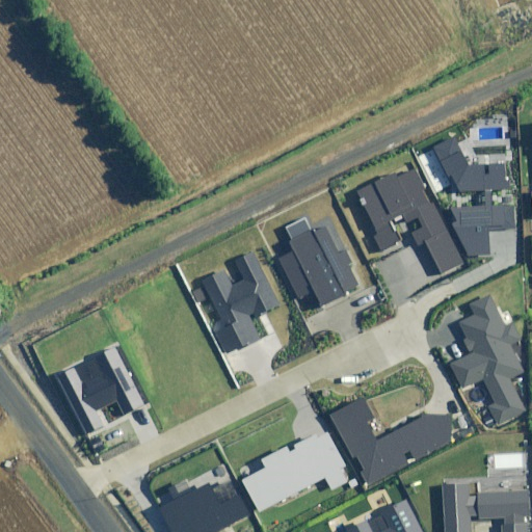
[(453,224),(469,255),(489,254),(488,229),(513,229),(513,205),(491,206),(491,189),(505,188),(504,164),(468,166),(455,137),(434,148),(448,176),(451,175),(459,190),(483,189),(483,206),(450,208),(456,221),(453,224)]
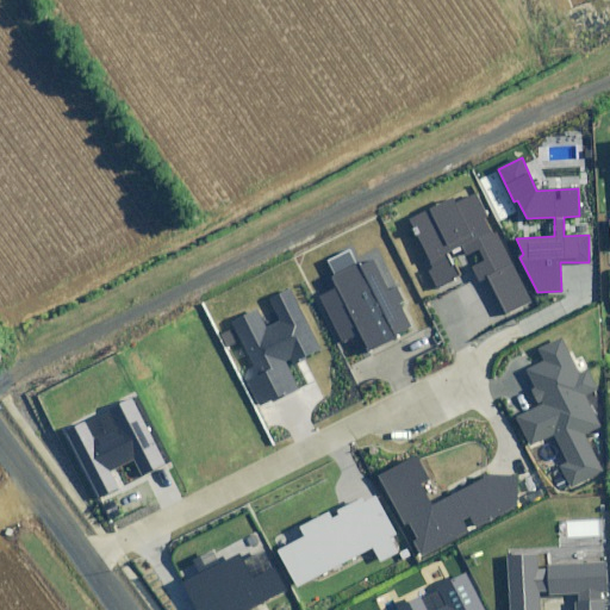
[(453,198),(411,218),(435,268),(429,271),(437,287),(459,277),(452,262),(479,249),(486,263),(473,269),(479,282),(487,279),(504,312),(530,299),(478,194),(456,204),(453,198)]
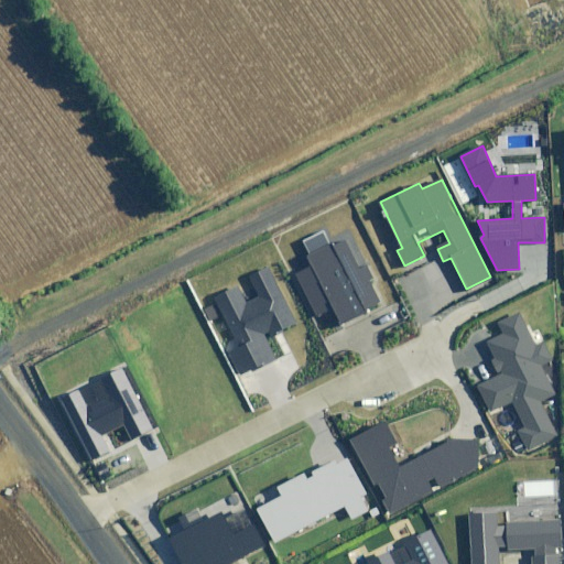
[(379,304),(347,239),(331,247),(324,232),(302,243),(313,264),(296,273),(317,316),(333,310),(339,323),(379,304)]
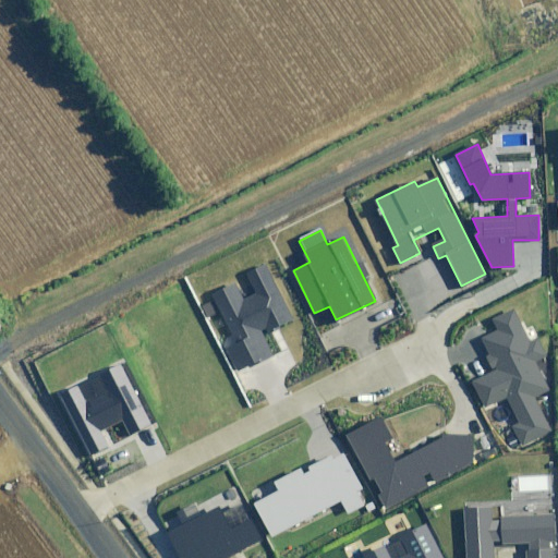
[(293,318),(267,264),(246,274),(256,293),(243,300),(235,283),(211,295),(232,337),(222,341),(237,368),(251,362),(252,364),(271,354),(262,335),(293,318)]
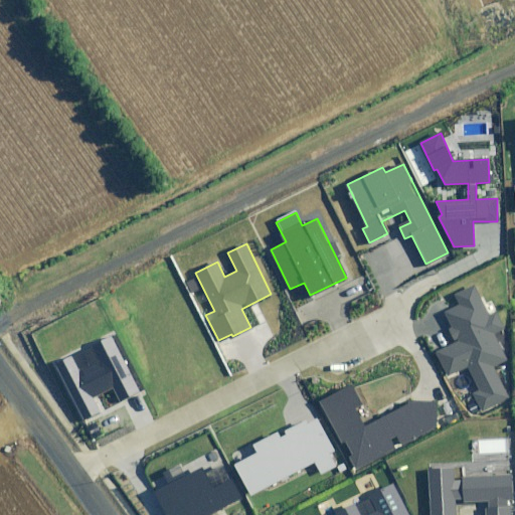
[(489,317),(474,286),(457,294),(461,302),(441,312),(456,342),(437,352),(449,375),(467,366),(479,390),(474,393),(482,410),(508,397),(493,366),(510,358),(497,332),(505,328),(497,313),(489,317)]
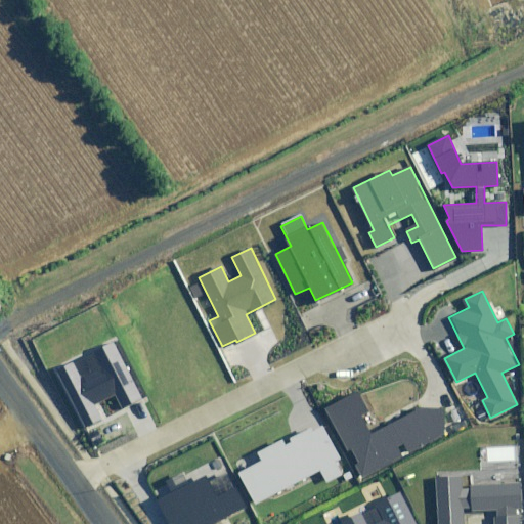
[(74,360),(54,370),(83,429),(107,417),(99,402),(116,394),(123,408),(142,399),(114,341),(92,351),(100,367),(82,377),(74,360)]
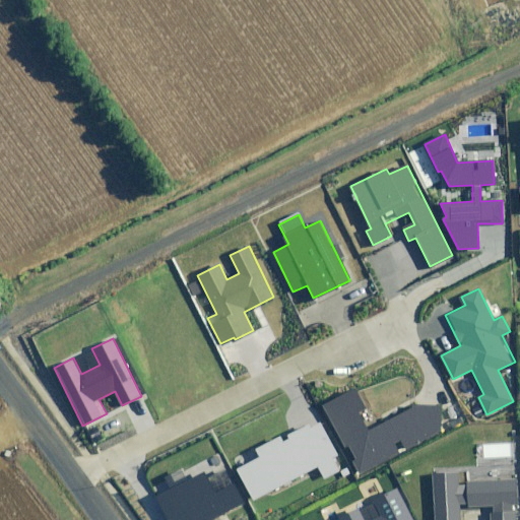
[(353,391),(323,406),(358,474),(441,433),(442,406),(415,406),(368,431),(359,412),(364,410),(353,391)]
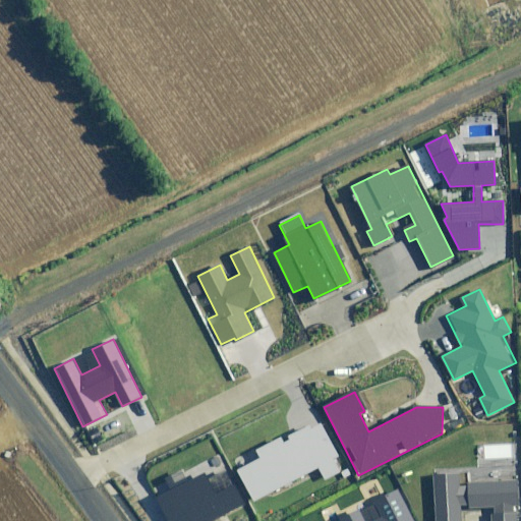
[(259,459),(237,470),(253,501),(319,467),(324,479),(345,469),(322,424),(310,430),(307,424),(255,451),(259,459)]
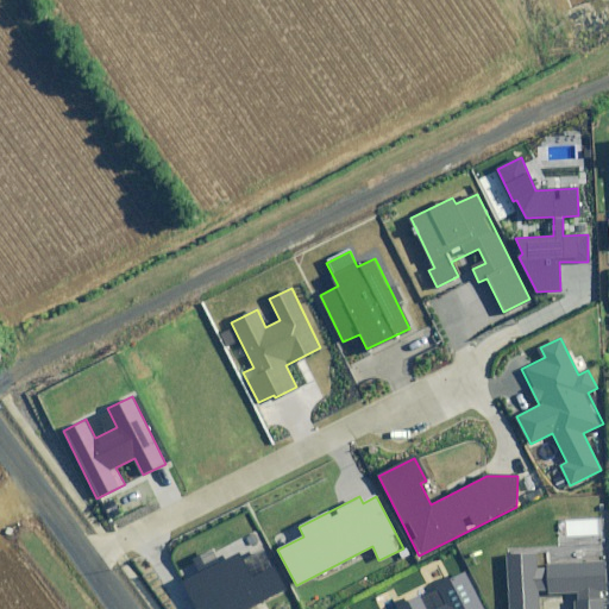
[(182,579),(196,608),(245,608),(284,590),(272,566),(251,576),(239,552),(182,579)]
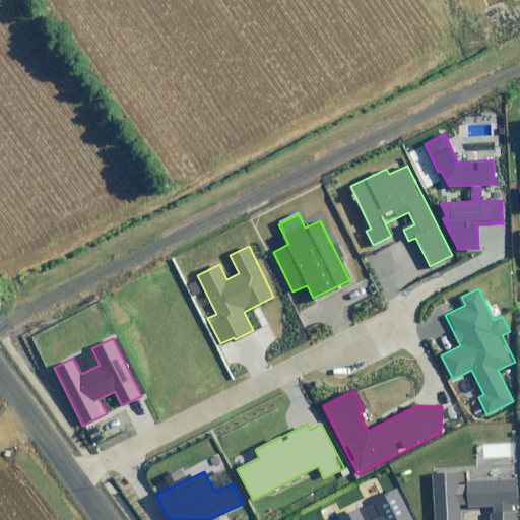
[(456,472),(431,474),(433,519),(457,519),(457,507),(490,505),(490,519),(517,519),(515,480),(457,483),(456,472)]
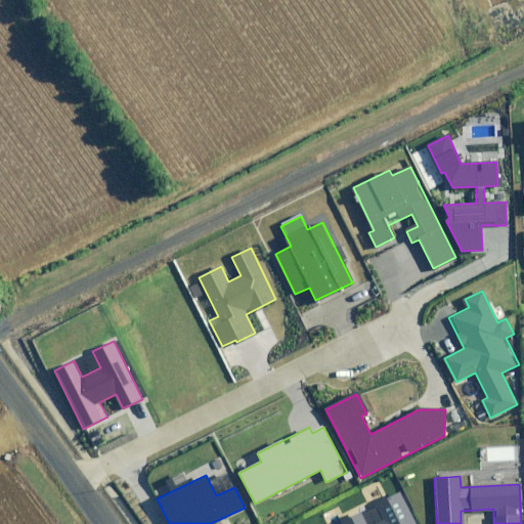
[(416,523),(400,493),(344,522),(345,523),(416,523)]
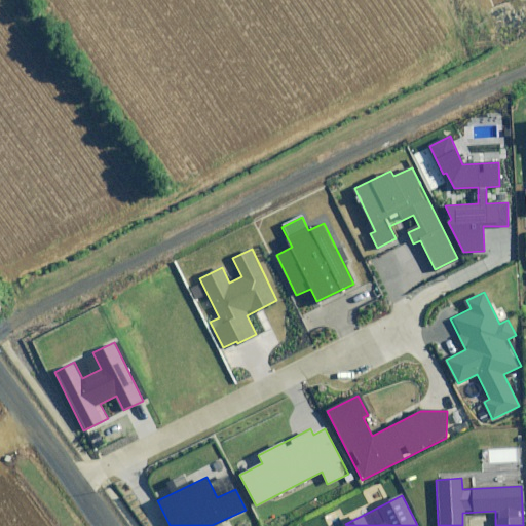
All buildings are outlined.
